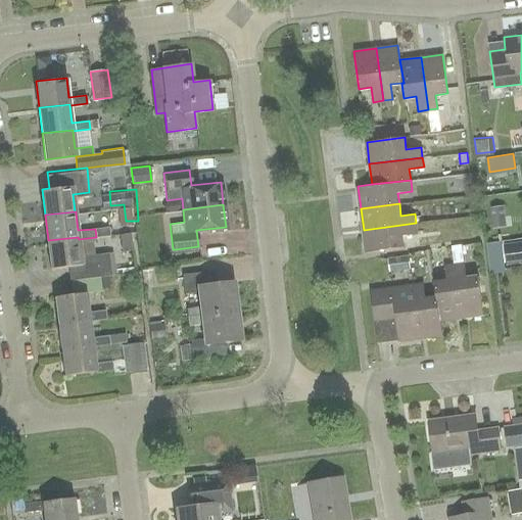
[(416,223),(364,230),(367,251),(404,246),(402,235),(417,233),(416,223)]
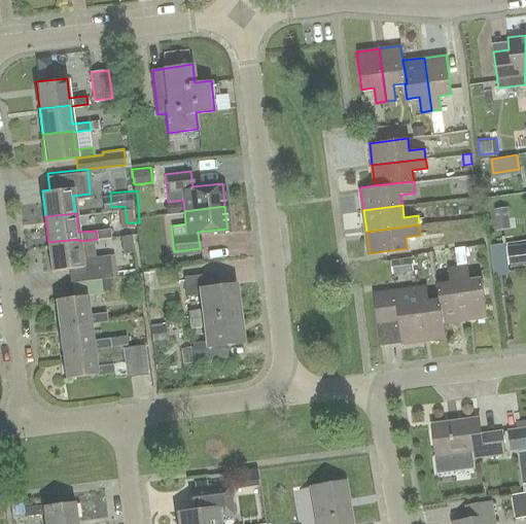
[(81,257),(79,241),(78,239),(48,242),(51,270),(69,268),(71,282),(112,277),(110,254),(81,257)]
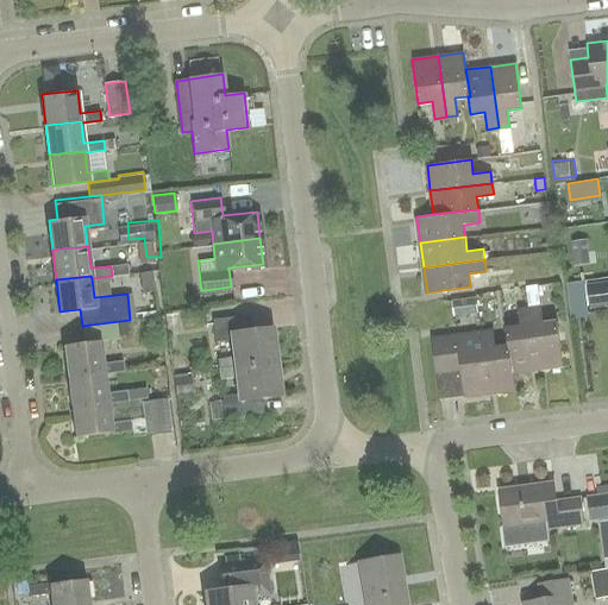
[(603,281),(584,282),(587,300),(606,297),(603,281)]
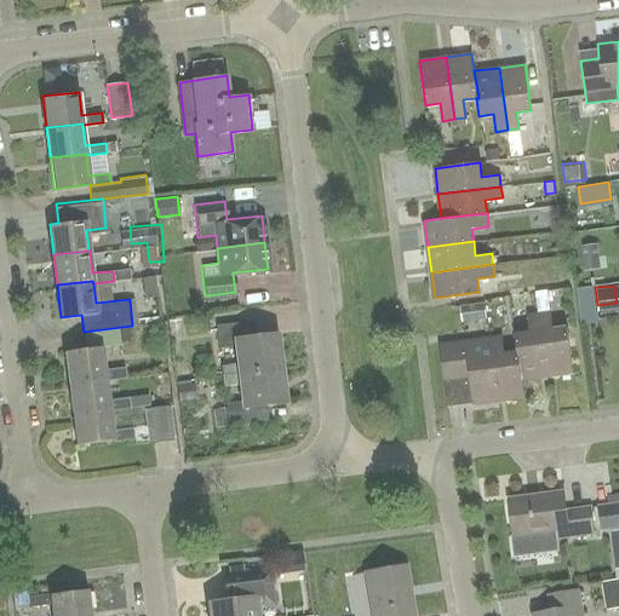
[(549,309),(546,289),(536,291),(538,310),(549,309)]
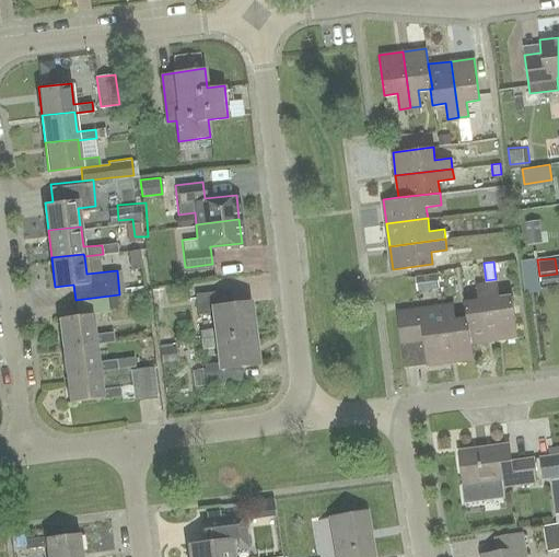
[(415,275),(417,289),(439,287),(438,271),(415,275)]
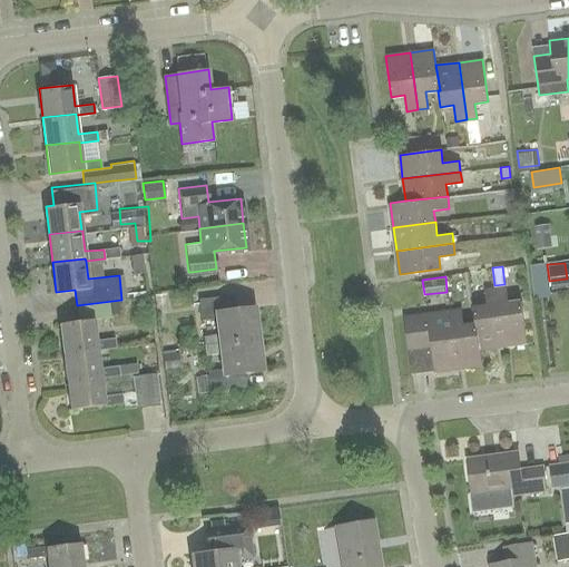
[(520,301),(508,302),(506,285),(494,286),(502,345),(527,342),(520,301)]
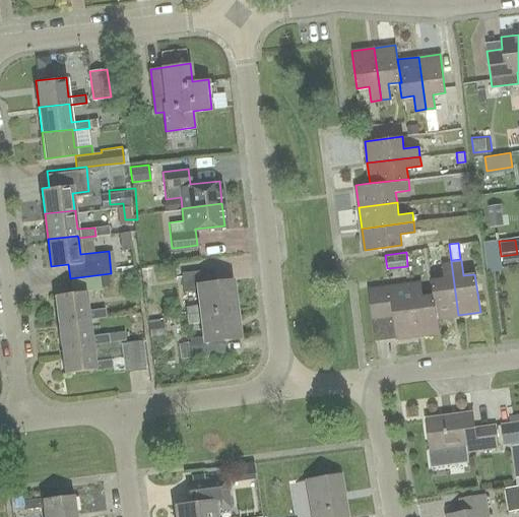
[(437,318),(458,315),(451,261),(442,262),(444,278),(432,279),(437,318)]
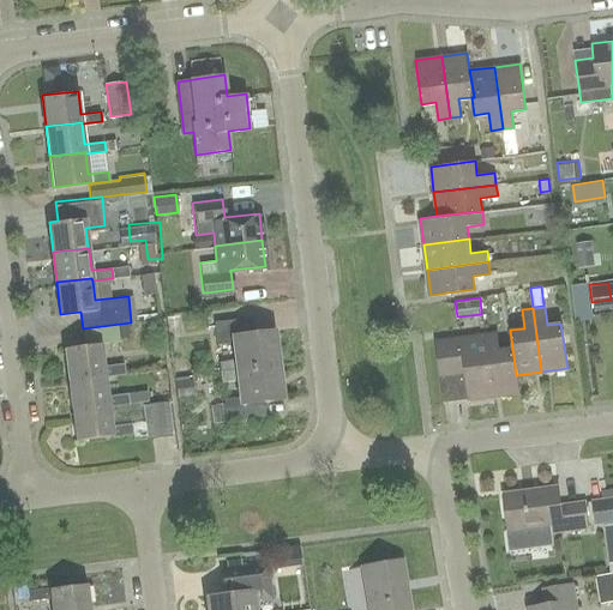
[(220,361),(220,369),(277,362),(274,331),(254,332),(251,316),(214,321),(216,344),(230,342),(233,358),(220,361)]
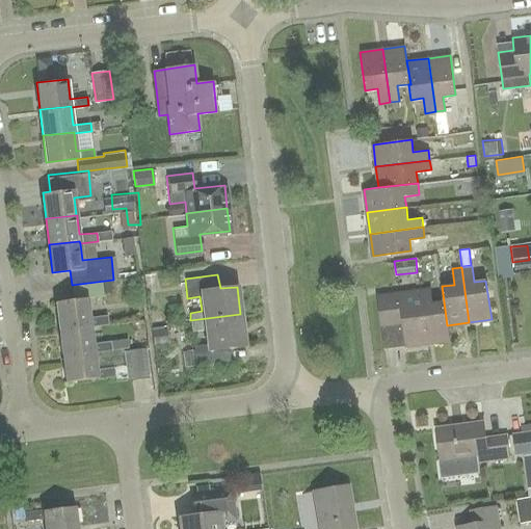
[(103,294),(101,282),(72,285),(73,298),(103,294)]
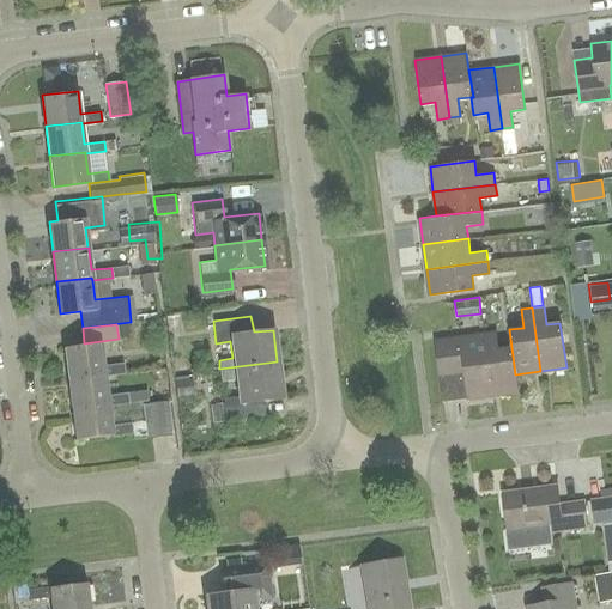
[(496,332),(484,333),(492,395),(517,391),(515,375),(511,347),(498,349),(496,332)]
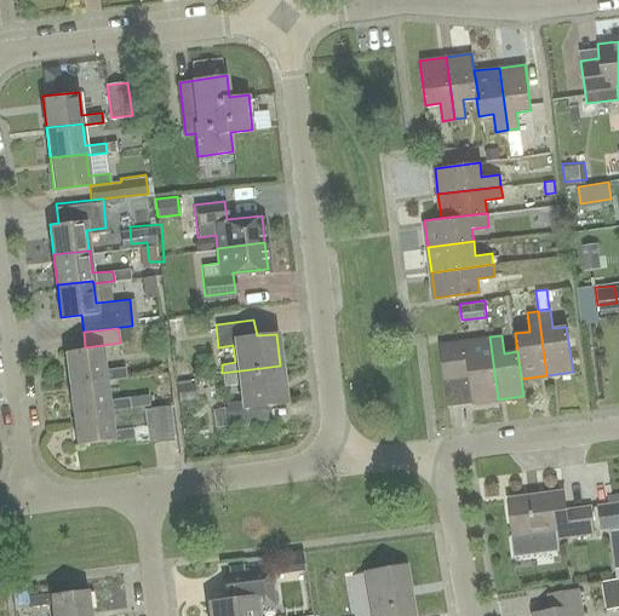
[(473,403),(498,399),(489,337),(439,344),(447,406),(473,402),(473,403)]
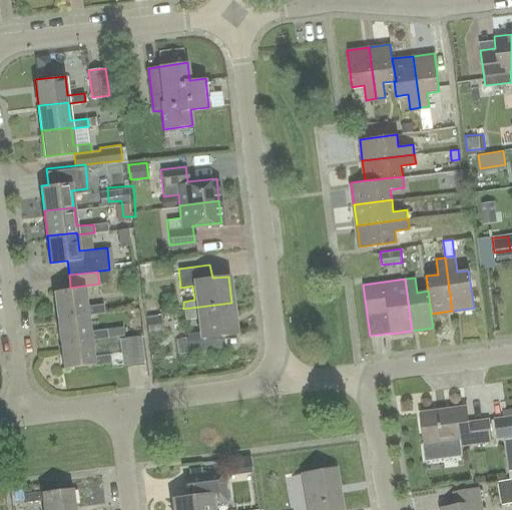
[(87,313),(87,314),(104,312),(102,303),(86,305),(84,287),(53,291),(57,316),(87,313)]
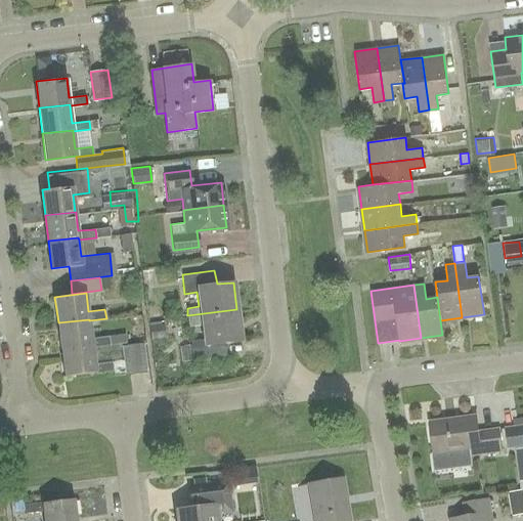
[(236,309),(187,315),(189,326),(201,324),(202,338),(190,340),(193,359),(226,355),(224,342),(241,340),(236,309)]
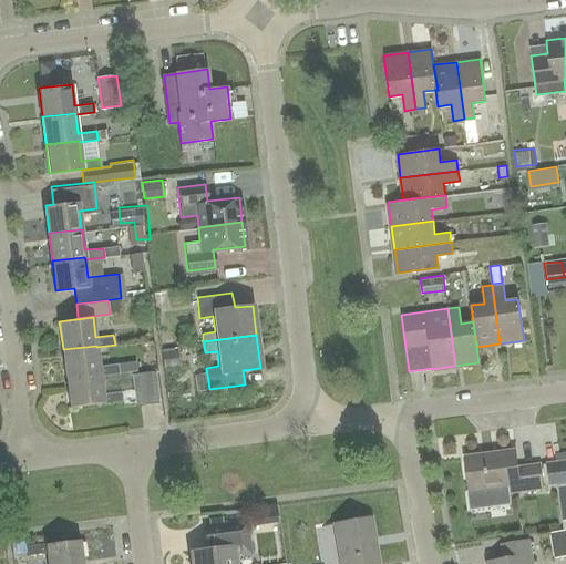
[(99,366),(96,347),(96,346),(63,349),(67,377),(100,373),(100,375),(136,370),(135,361),(99,366)]
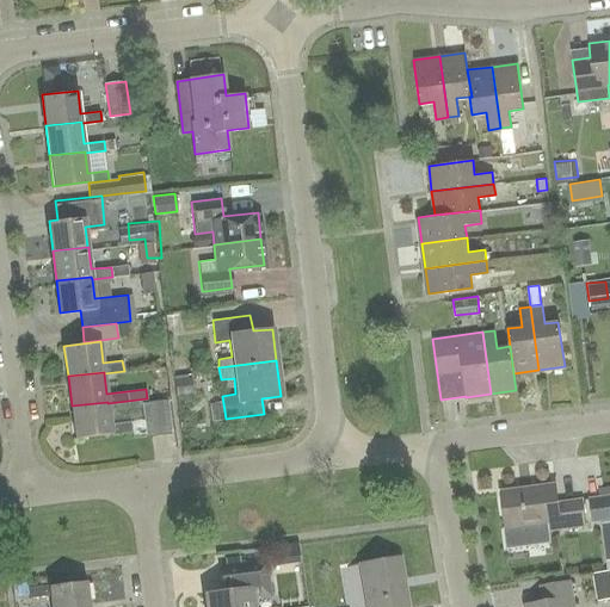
[(171,431),(166,397),(141,401),(146,433),(171,431)]
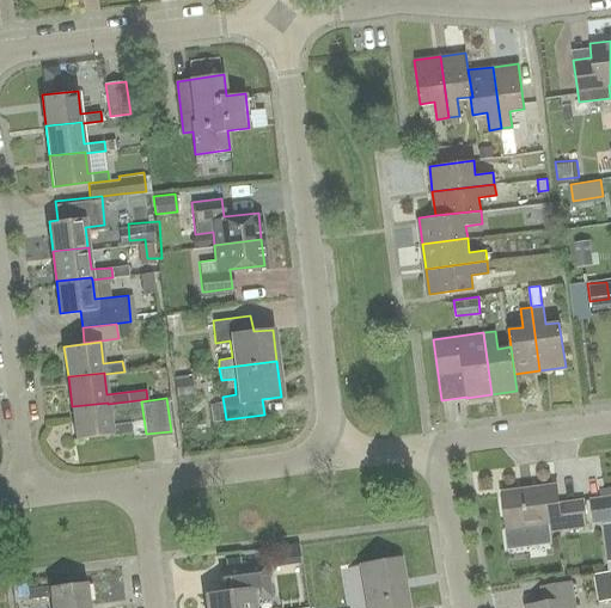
[(108,403),(72,406),(75,438),(132,431),(130,422),(110,424),(108,404),(108,403)]
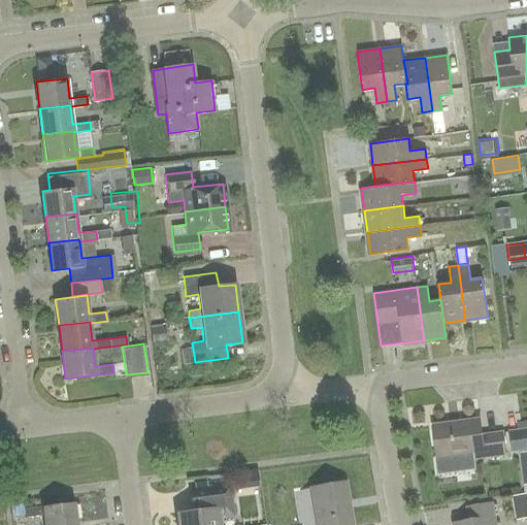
[(480,418),(432,424),(438,467),(474,462),(473,457),(505,453),(502,430),(482,433),(480,418)]
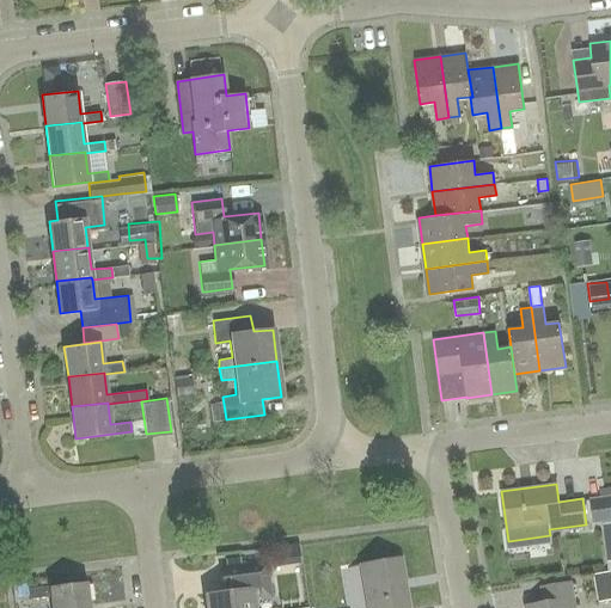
[(610,496),(592,498),(594,522),(610,520),(610,496)]
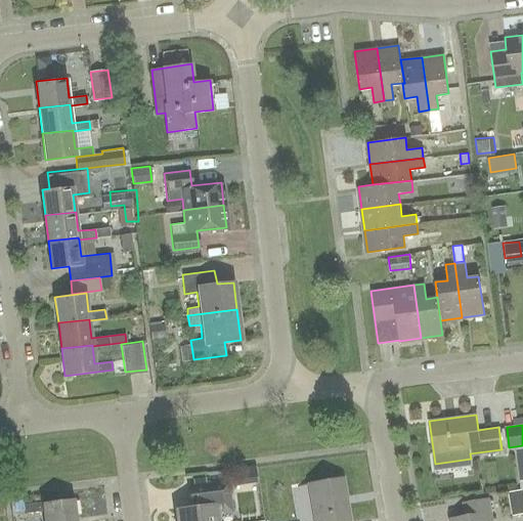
[(315,520),(349,520),(343,477),(309,483),(315,520)]
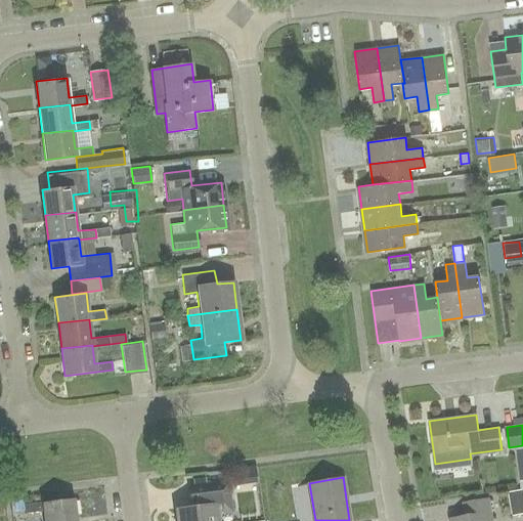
[(217,520),(216,511),(225,510),(232,509),(228,480),(187,486),(190,507),(176,509),(177,520),(217,520)]
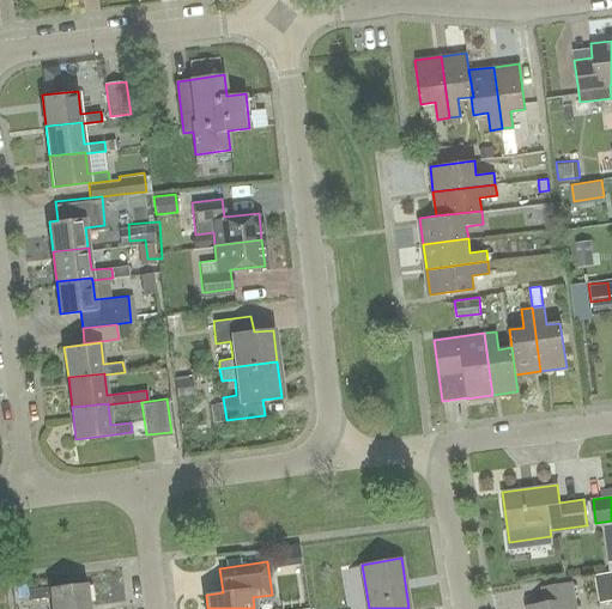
[(611,578),(611,573),(594,576),(597,591),(611,589),(611,578)]
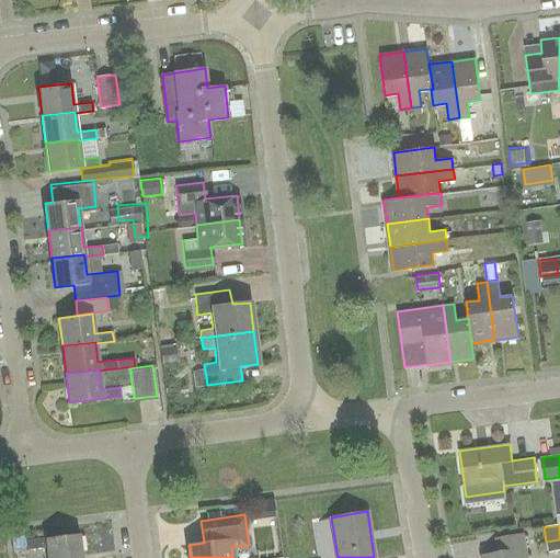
[(46,546),(46,557),(81,557),(79,534),(27,541),(26,533),(10,535),(12,547),(27,545),(29,548),(46,546)]
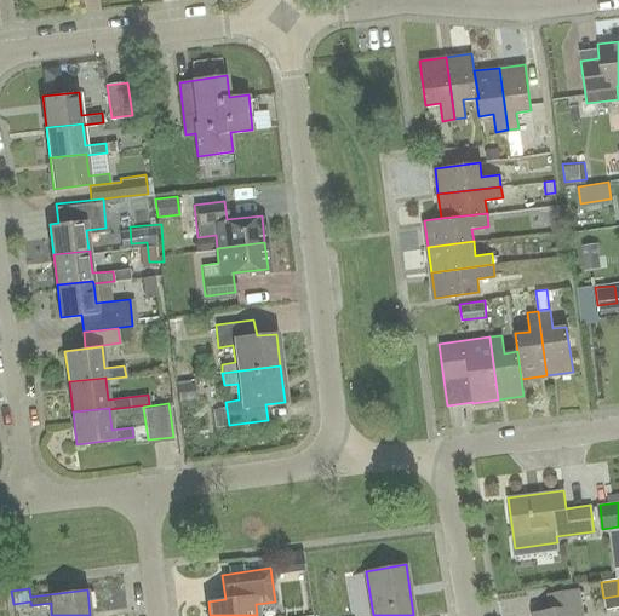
[(575,615),(582,614),(578,589),(550,594),(552,609),(532,612),(532,615),(575,615)]
